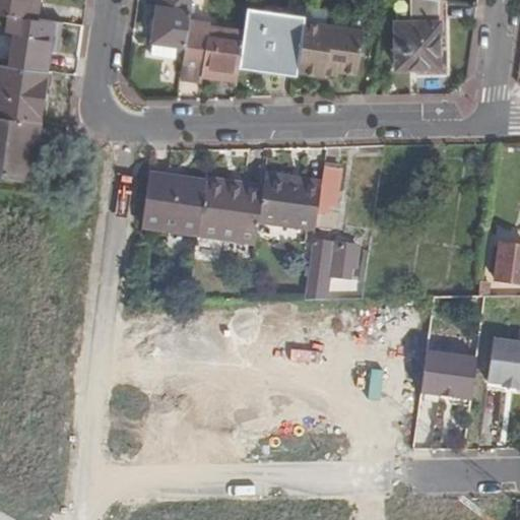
[(34,5),(34,0),(0,0),(0,13),(7,15),(35,19),(37,5),(34,5)]
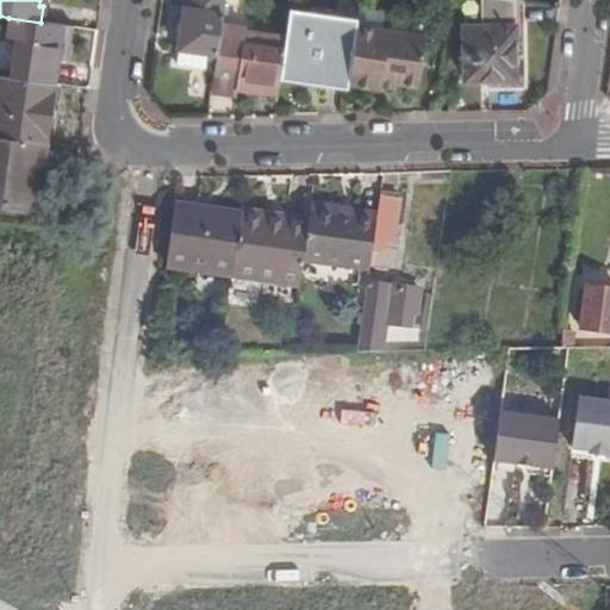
[(217,53),(221,26),(224,0),(184,0),(178,48),(217,53)]
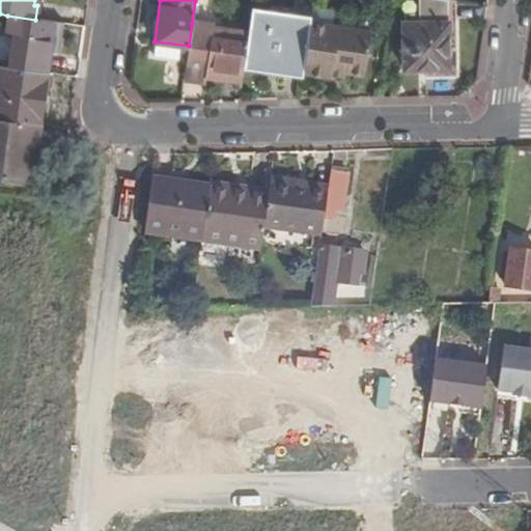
[(447,70),(446,0),(403,0),(406,21),(401,21),(402,68),(447,70)]
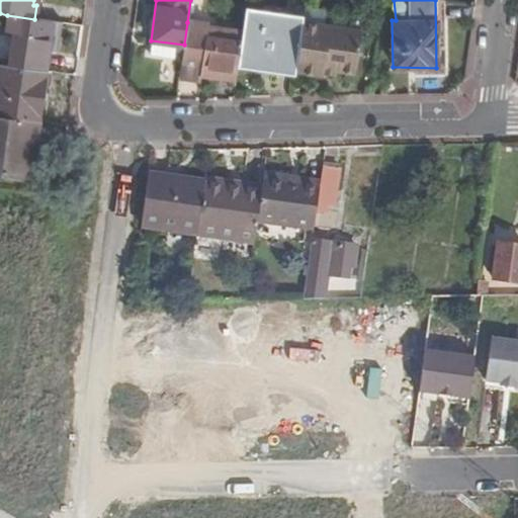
[(293,75),(293,72),(301,21),(301,16),(246,8),(241,40),(237,67),(293,75)]
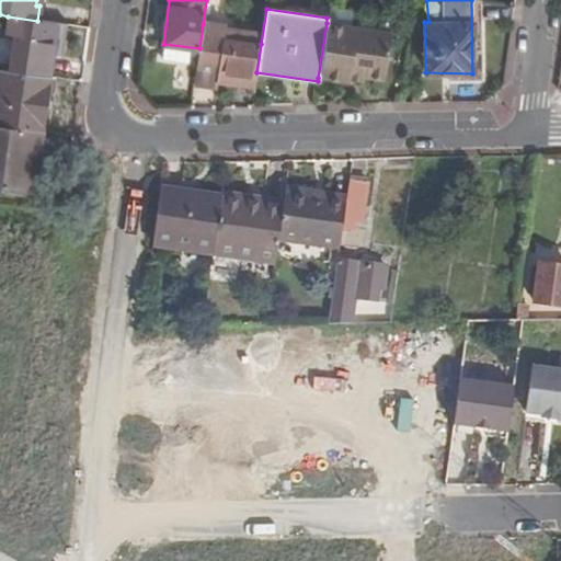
[(14,35),(9,73),(48,79),(56,23),(37,21),(8,16),(6,34),(14,35)]
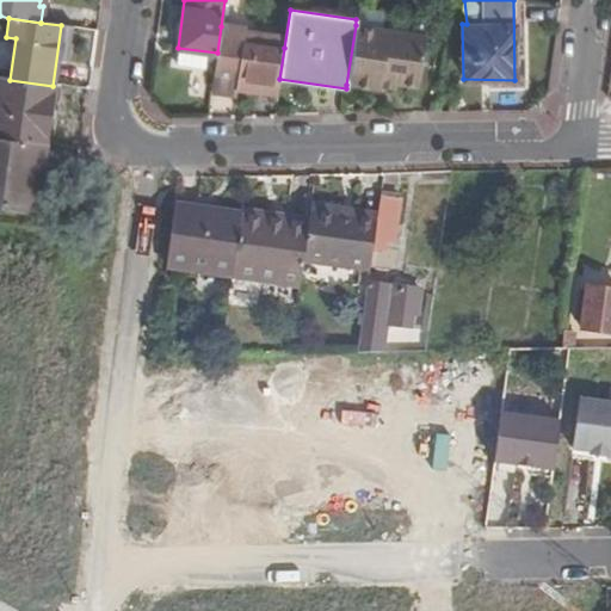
[(425,35),(356,25),(346,85),(380,90),(380,86),(381,81),(394,84),(418,87),(425,35)]
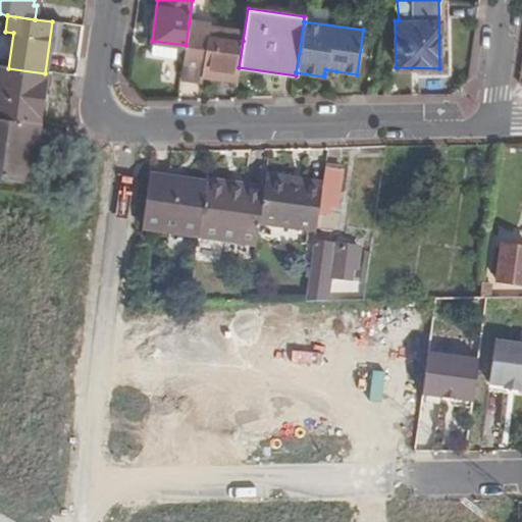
[(210,67),(238,71),(239,67),(243,41),(227,39),(227,30),(211,28),(210,36),(207,36),(208,24),(189,22),(186,45),(181,76),(198,79),(200,65),(210,67)]
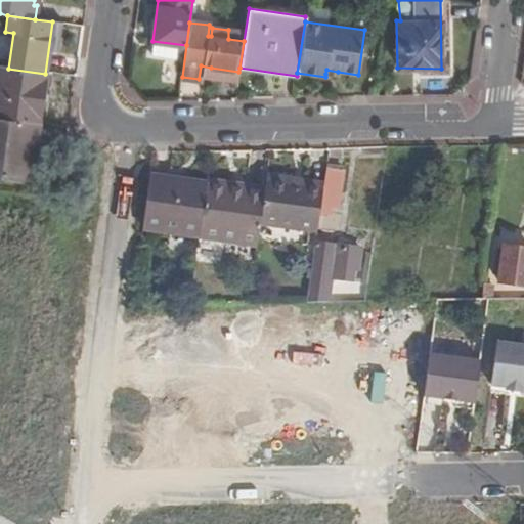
[(8,69),(0,67),(0,117),(38,122),(45,74),(8,69)]
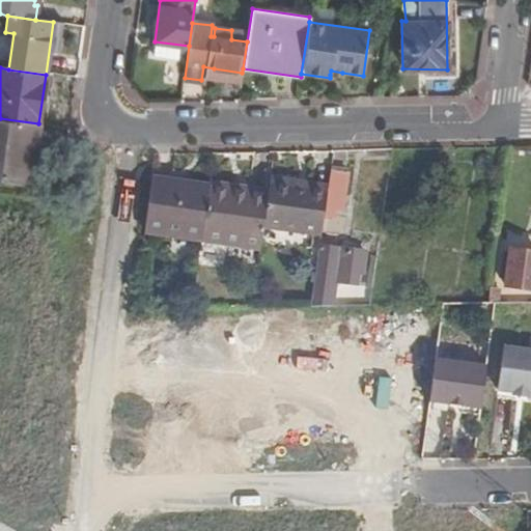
[(38,123),(0,118),(0,175),(30,180),(38,123)]
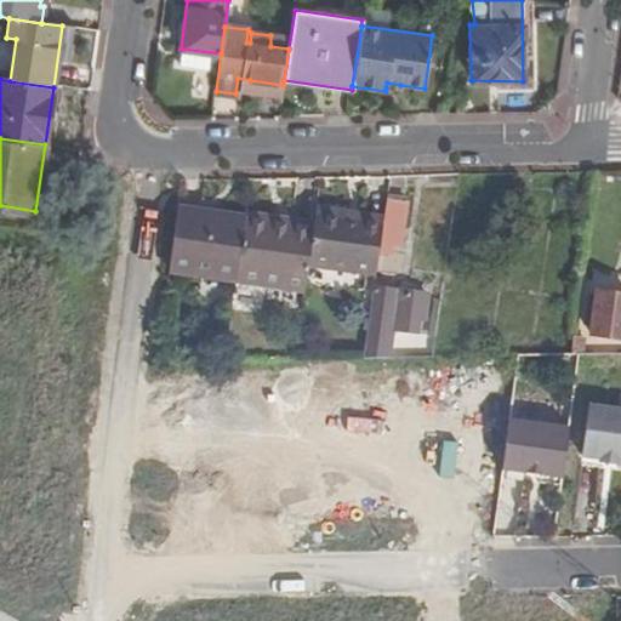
[(405,205),(385,203),(381,227),(376,260),(392,262),(394,250),(398,250),(405,205)]
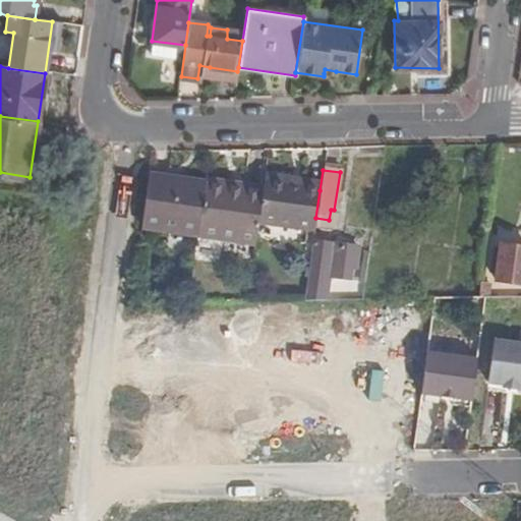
[(149,174),(140,229),(196,236),(205,185),(205,181),(149,174)]
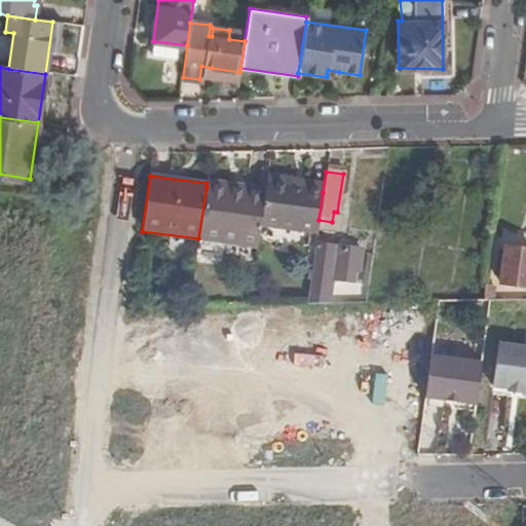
[(308,231),(316,232),(318,220),(323,192),(303,189),(304,185),(266,179),(265,191),(260,223),(308,231)]
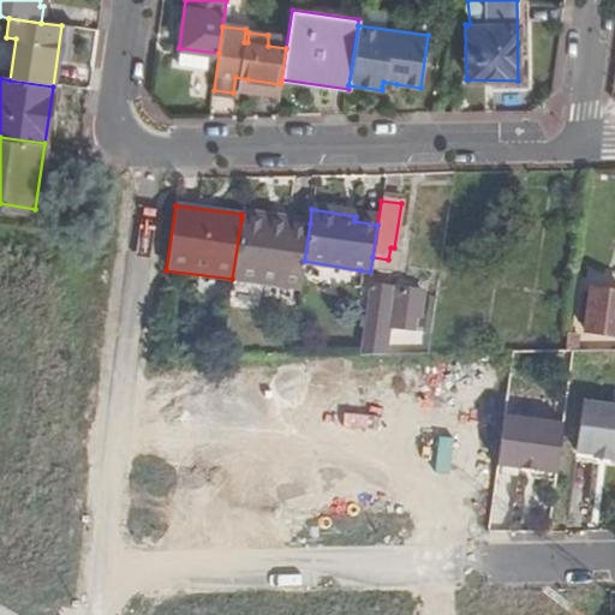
[(242,219),(232,279),(299,288),(304,261),(310,224),(288,220),(288,225),(242,219)]
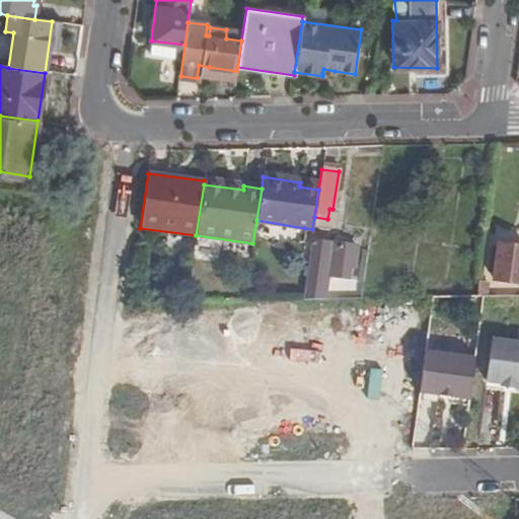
[(310,245),(302,298),(361,298),(363,284),(325,279),(328,264),(355,267),(357,247),(311,240),(310,245)]
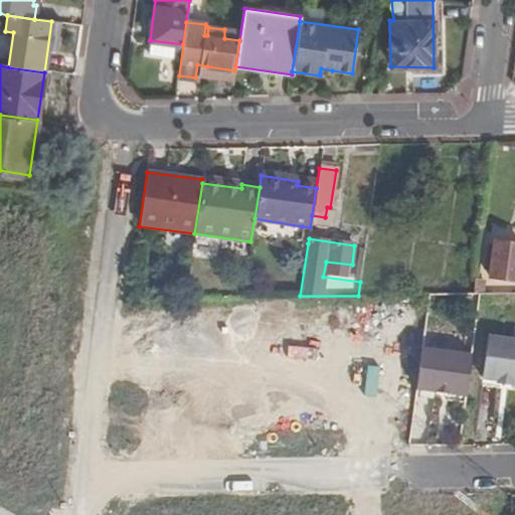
[(514,245),(492,242),(487,279),(514,282),(514,245)]
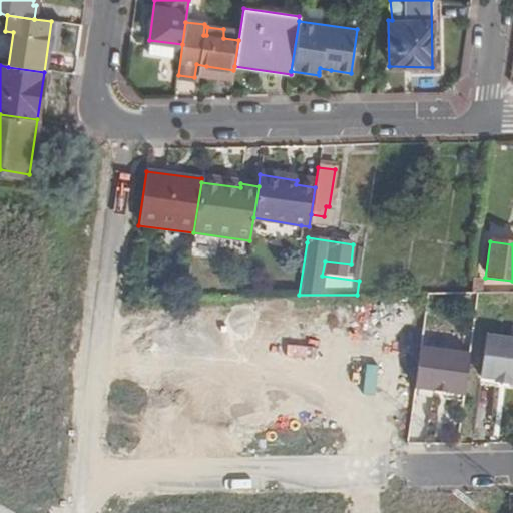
[(92,288),(74,286),(73,299),(86,299),(90,299),(92,288)]
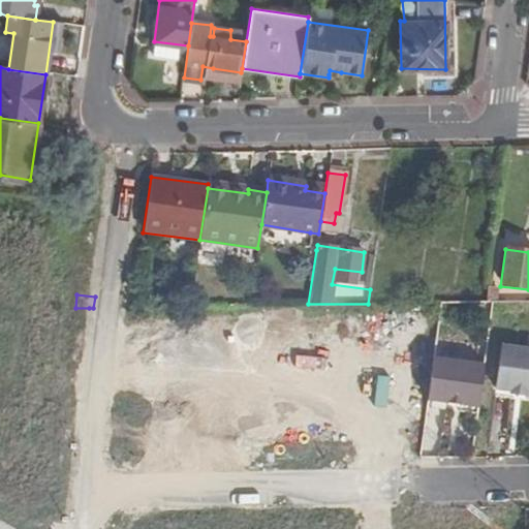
[(495,390),(528,395),(528,351),(501,348),(495,390)]
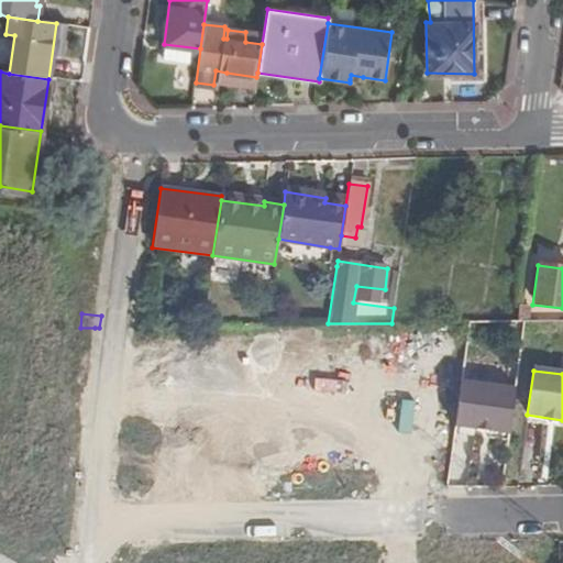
[(462,382),(455,426),(509,434),(515,390),(504,388),(462,382)]
